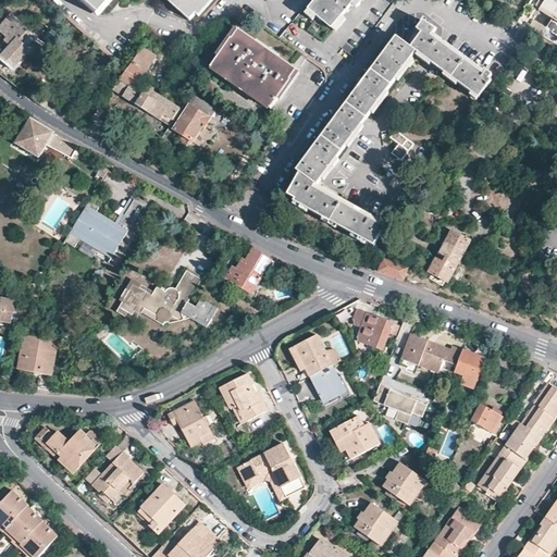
[(81,0),(98,15),(112,0),(81,0)]
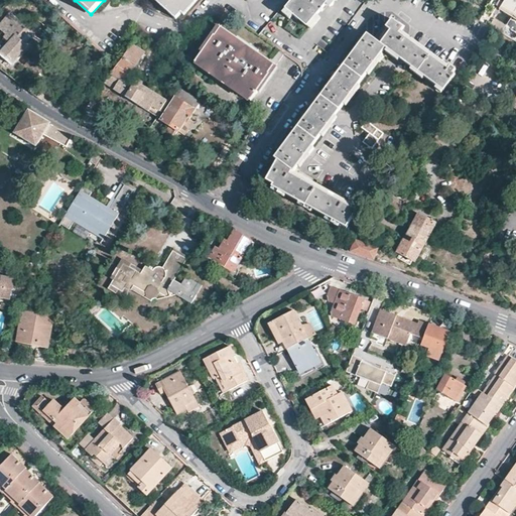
[(154,0),(174,19),(182,11),(191,0),(154,0)]
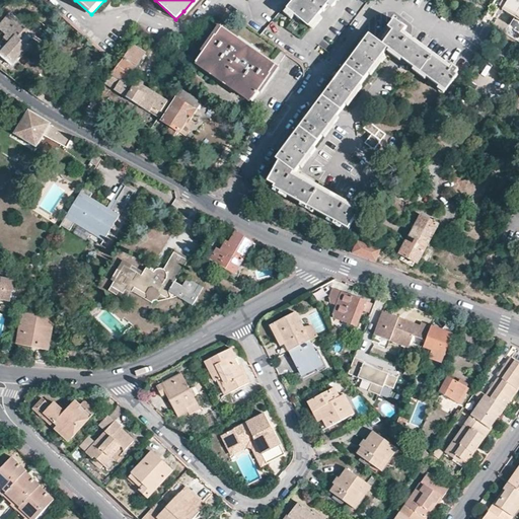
[(323,8),(329,0),(293,0),(287,9),(308,26),(321,10),(322,11),(324,9),(323,8)]
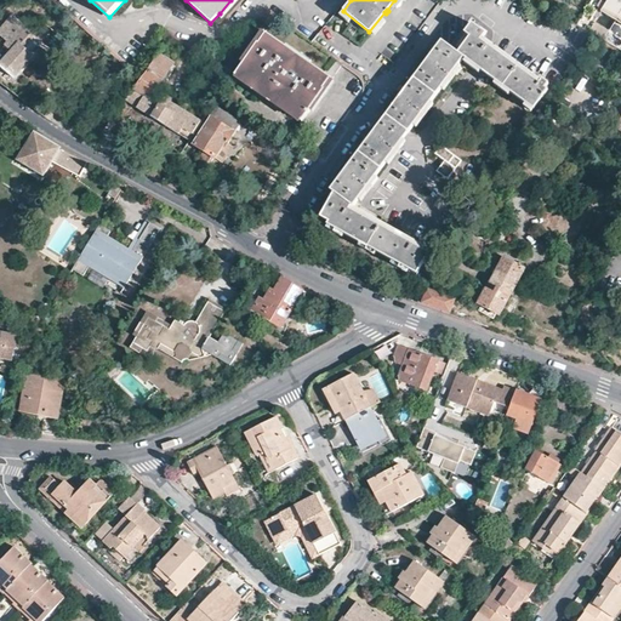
[(620,0),(608,0),(602,10),(620,21),(620,0)]
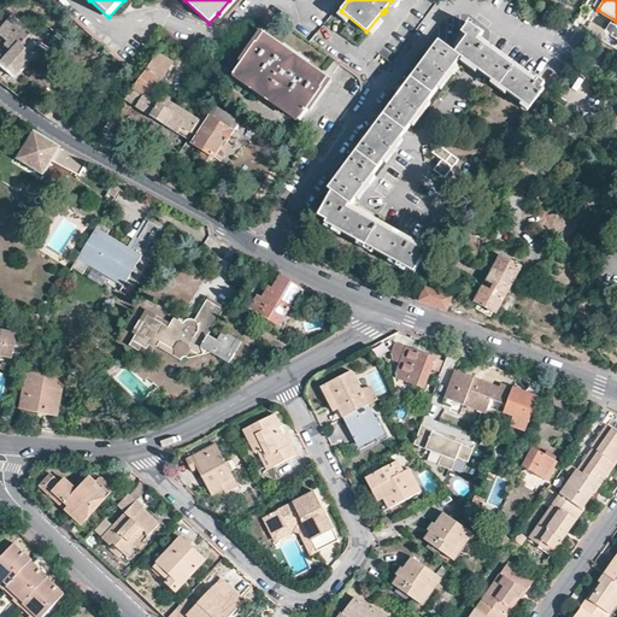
[(616,21),(598,10),(597,11),(616,23),(616,21)]
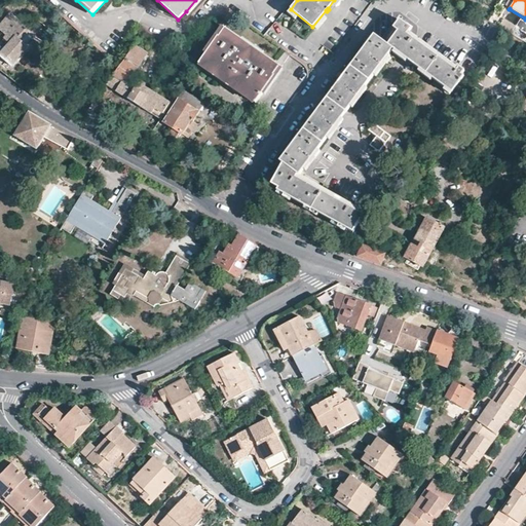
[(36,32),(22,20),(20,21),(10,12),(0,23),(0,26),(8,34),(0,42),(0,57),(9,66),(28,47),(26,46),(37,34),(41,38),(48,30),(43,25),(36,32)]
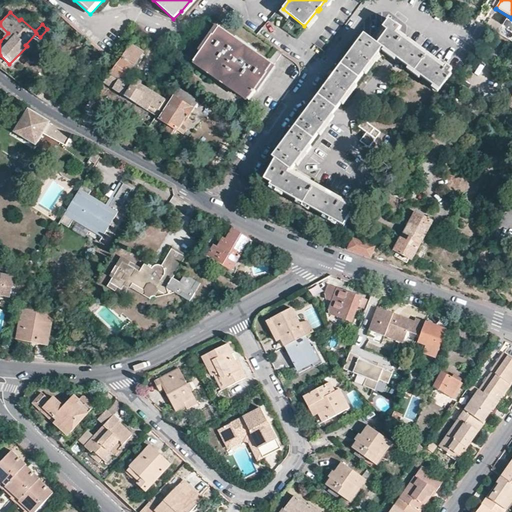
[(344,225),(345,225),(355,207),(291,171),(381,48),(439,90),(452,74),(449,72),(452,69),(447,65),(444,68),(396,33),(400,27),(389,19),(376,35),(376,38),(379,40),(377,43),(364,34),(272,158),(275,160),(265,179),(272,183),(270,186),(344,226),(344,225)]
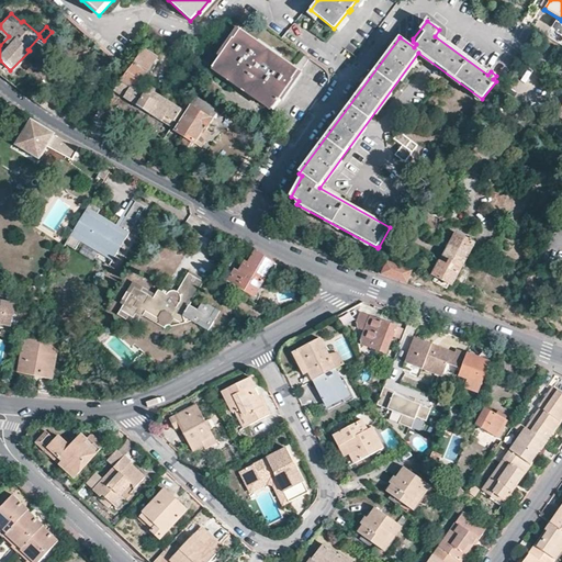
[(292,65),(239,29),(213,66),(272,109),(271,110),(272,111),(308,59),(301,53),(292,65)]
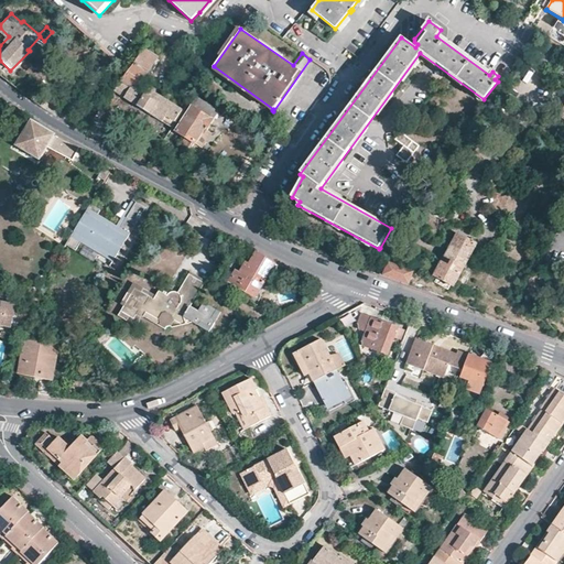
[(142,79),(156,57),(150,53),(154,46),(148,43),(122,79),(136,88),(142,79)]
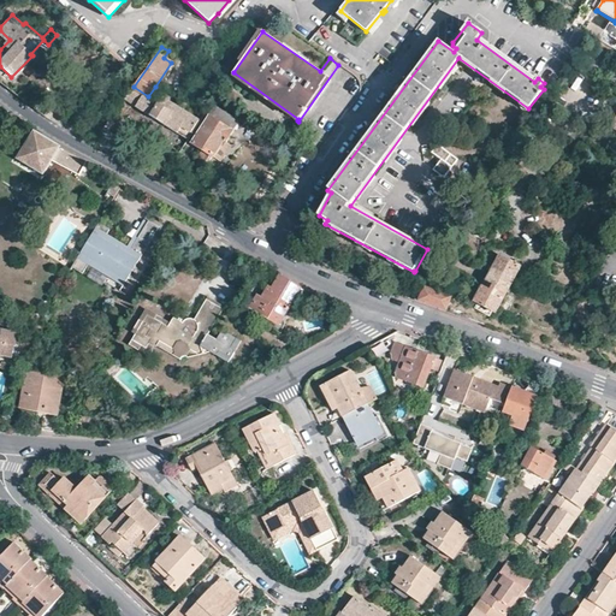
[(193,116),(159,94),(154,100),(148,96),(134,87),(132,87),(124,99),(188,141),(207,111),(199,105),(193,116)]
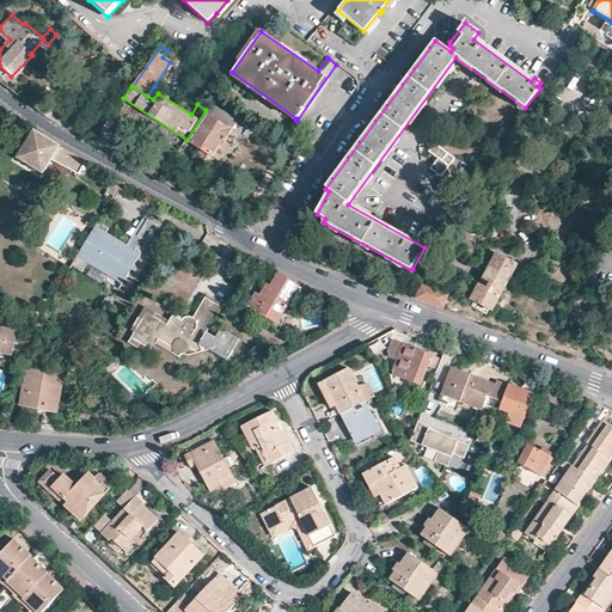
[(237,121),(209,104),(206,110),(187,140),(200,148),(193,159),(202,166),(209,155),(219,140),(224,142),(237,121)]
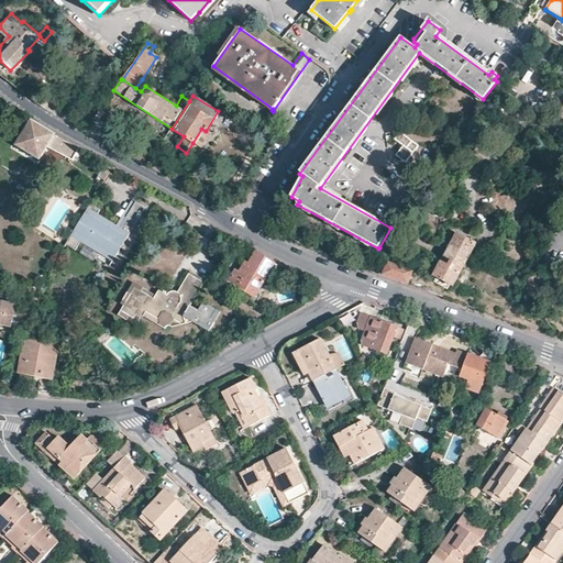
[(48,130),(32,120),(31,120),(15,145),(39,159),(48,144),(73,158),(79,148),(63,138),(58,135),(54,133),(48,130)]
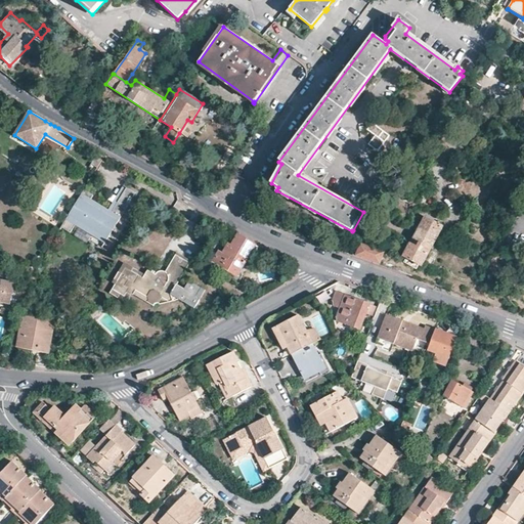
[(187,120),(179,133),(186,137),(194,124),(191,122),(187,120)]
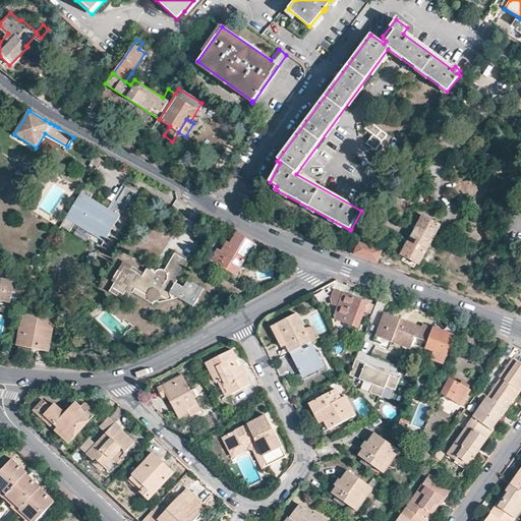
[(375,136),(381,130),(370,123),(365,129),(372,135),(375,136)]
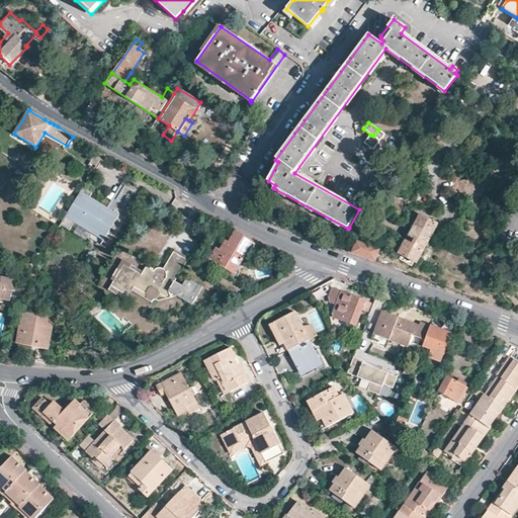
[(384,135),(378,130),(373,136),(370,135),(364,144),(373,150),(384,135)]
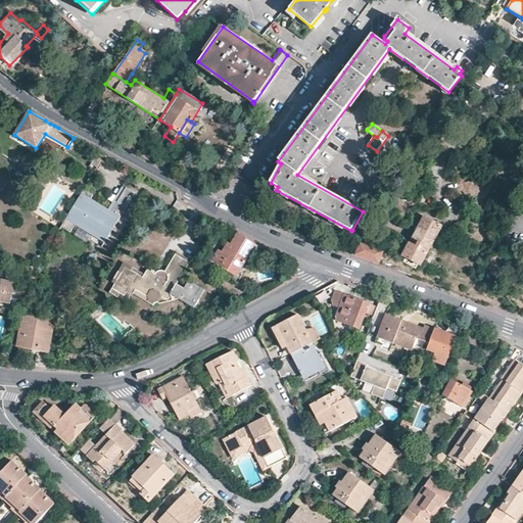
[(104,240),(126,205),(116,200),(111,210),(91,197),(93,193),(85,188),(82,191),(62,224),(70,229),(75,223),(104,240)]
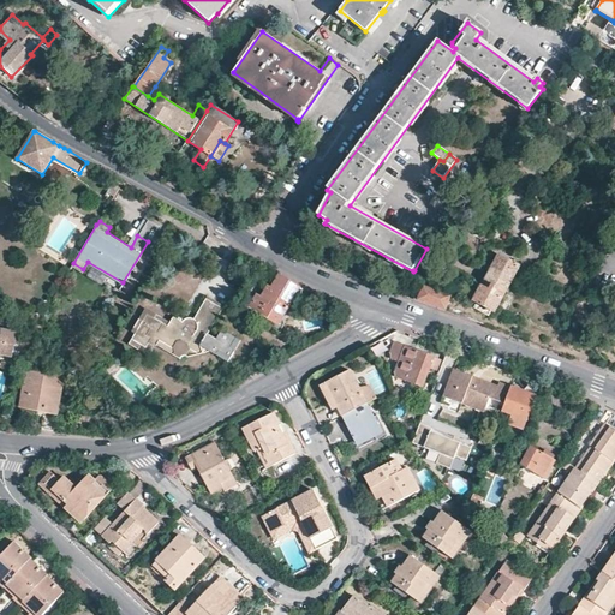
[(493,312),(517,267),(513,266),(515,262),(512,261),(511,263),(497,256),(472,302),(475,303),(472,308),(488,316),(490,311),(493,312)]
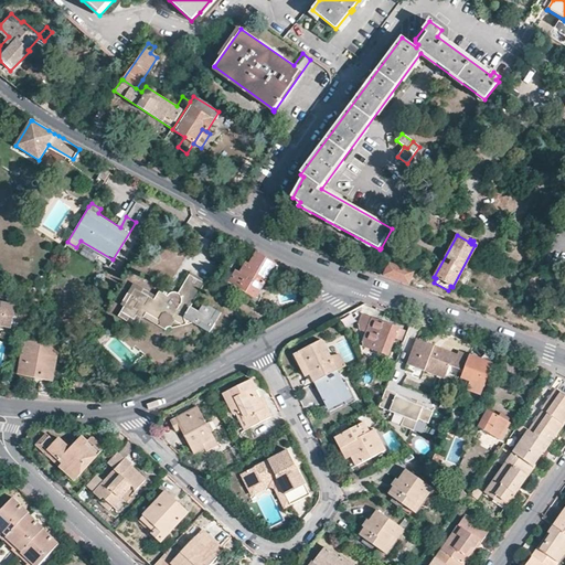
[(276,264),(258,253),(251,264),(247,262),(242,273),(237,270),(231,283),(256,298),(276,264)]
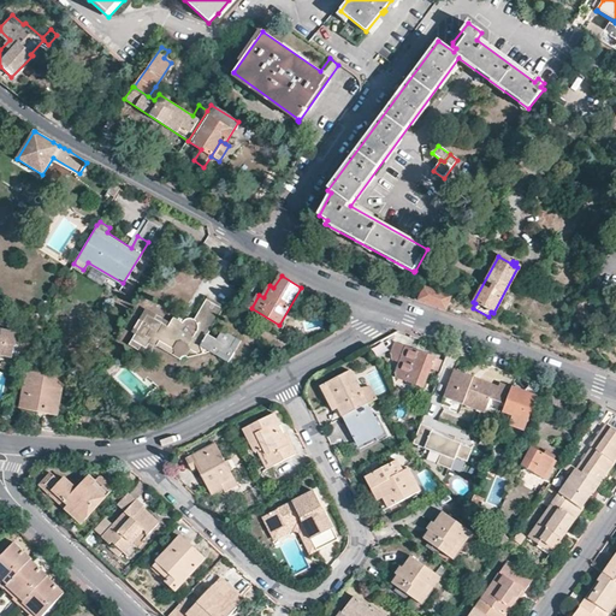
[(431,306),(444,312),(449,297),(424,288),(419,301),(431,306)]
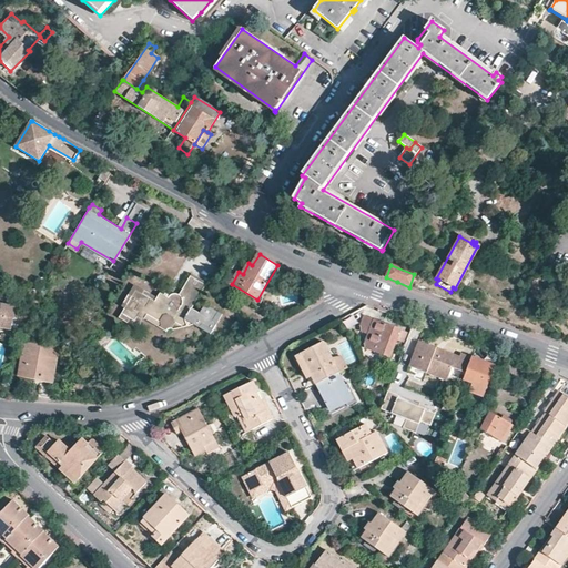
[(215,322),(220,314),(214,311),(209,307),(208,306),(206,307),(205,307),(204,308),(202,311),(201,314),(192,308),(208,283),(192,273),(179,295),(181,296),(182,296),(183,298),(183,300),(184,301),(184,302),(183,303),(182,306),(170,298),(169,297),(170,294),(166,293),(165,295),(161,293),(156,301),(154,301),(153,298),(153,296),(153,295),(152,294),(145,290),(143,293),(137,288),(133,295),(130,293),(124,303),(127,304),(119,317),(129,324),(131,321),(135,323),(139,317),(143,320),(145,320),(148,314),(161,322),(162,326),(169,330),(171,330),(175,322),(184,327),(188,321),(193,325),(211,335),(217,325),(215,322)]
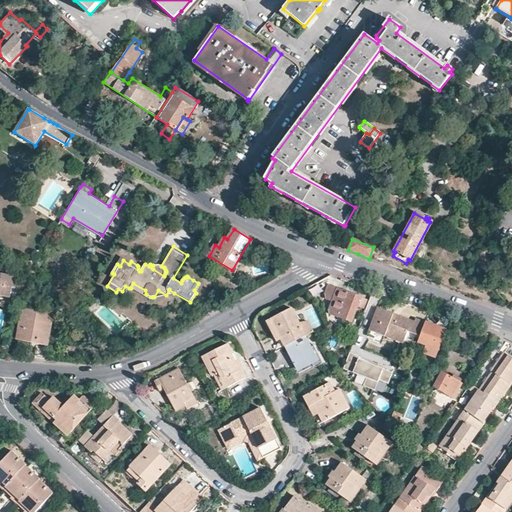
[(131,261),(122,256),(117,264),(120,266),(123,260),(129,264),(131,261)]
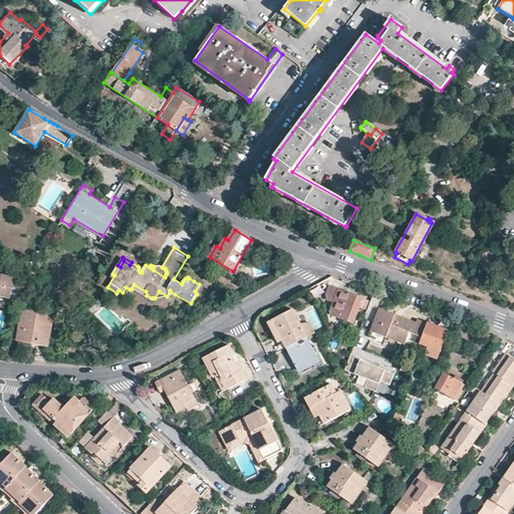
[(155,268),(154,270),(165,277),(166,274),(167,273),(167,272),(166,271),(166,270),(165,268),(164,268),(162,267),(161,266),(159,266),(158,266),(156,267),(155,268)]
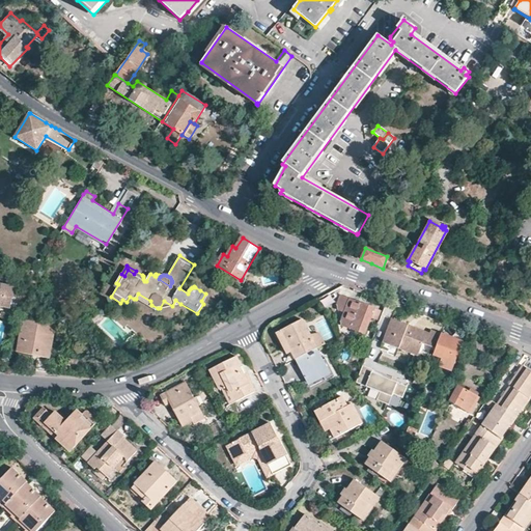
[(15,285),(0,282),(0,306),(9,308),(15,285)]
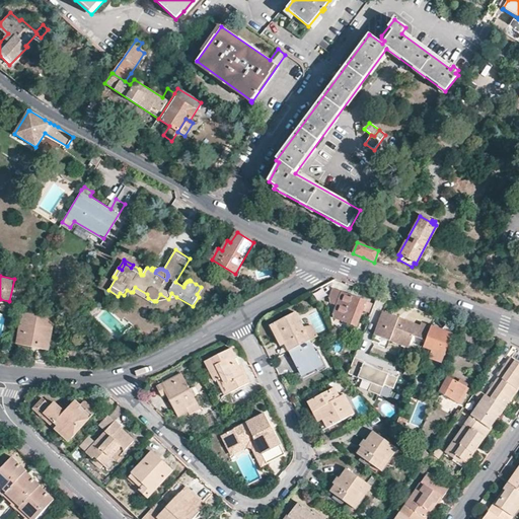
[(135,287),(133,292),(152,303),(154,301),(148,298),(147,294),(135,287)]
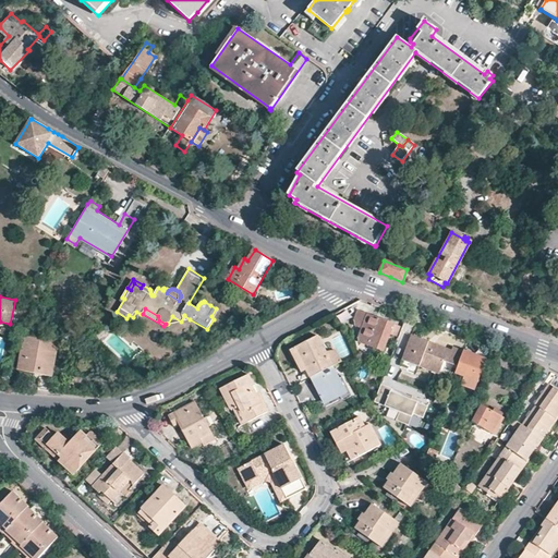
[(347,310),(338,315),(341,322),(351,317),(347,310)]
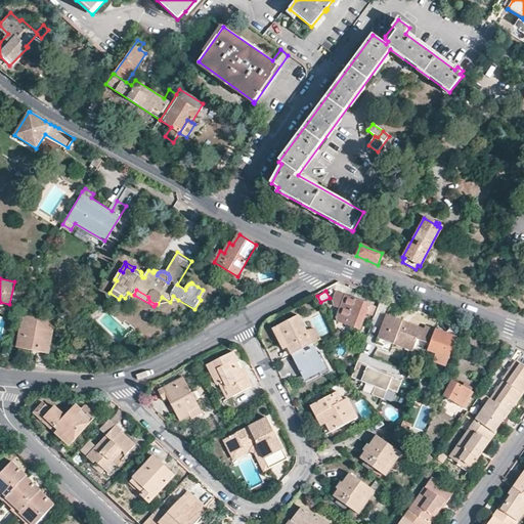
[(339,308),(335,320),(359,330),(365,313),(370,315),(375,304),(336,291),(332,302),(332,303),(332,304),(332,306),(339,308)]
